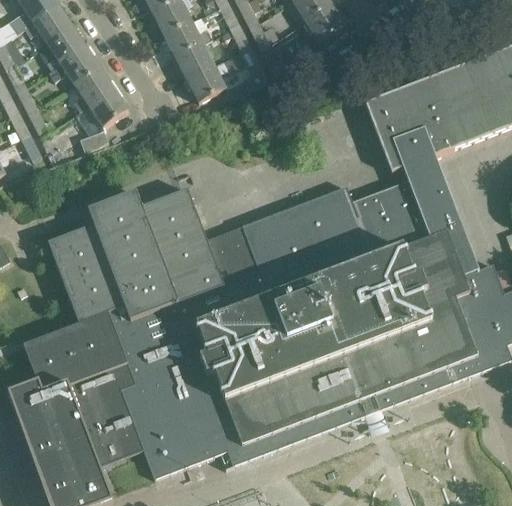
[(18,34),(25,30),(60,6),(56,0),(24,0),(21,2),(27,11),(10,22),(18,34)]
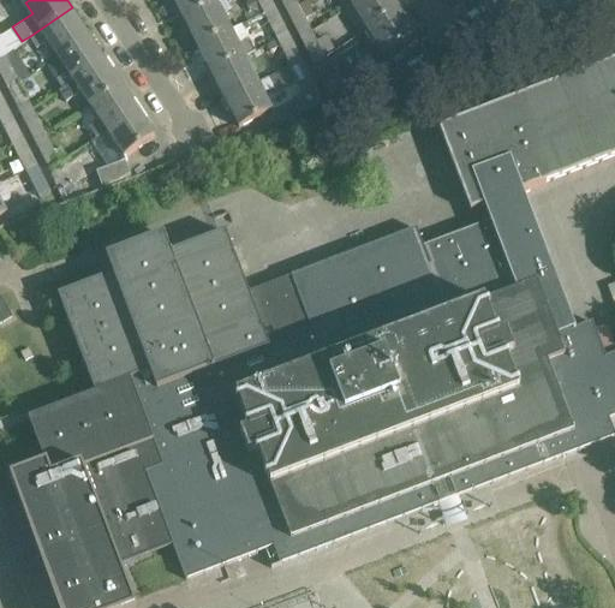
[(177,0),(185,16),(216,0),(177,0)]
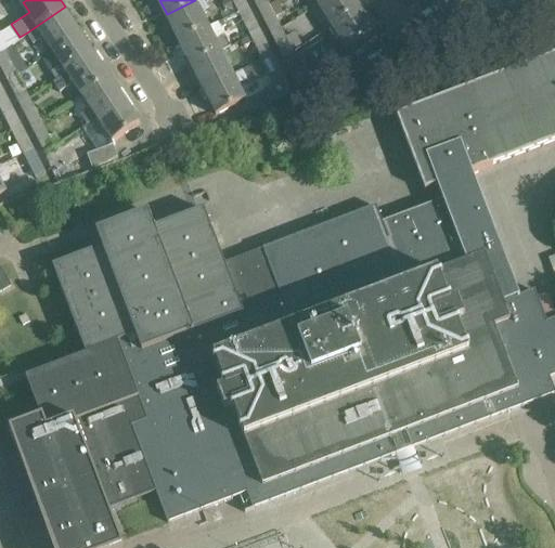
[(167,14),(179,39),(209,23),(197,0),(195,0),(167,14)]
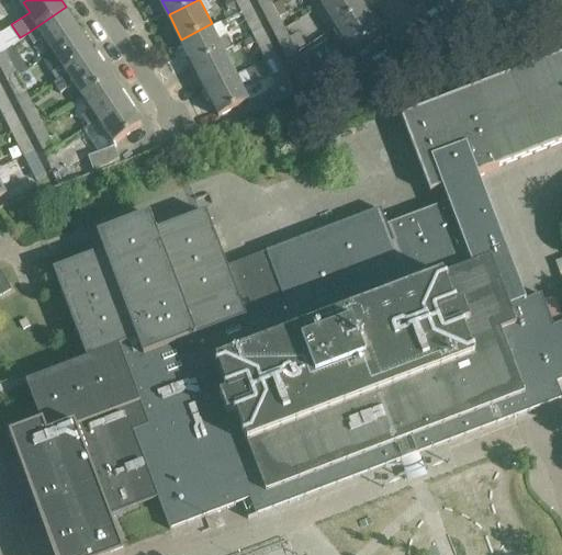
[(262,6),(274,30),(285,24),(273,0),(272,0),(262,6)]
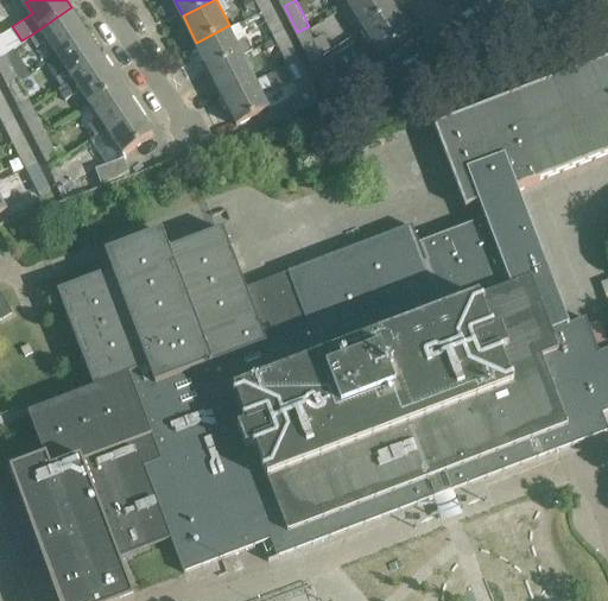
[(348,0),(365,25),(394,6),(391,0),(348,0)]
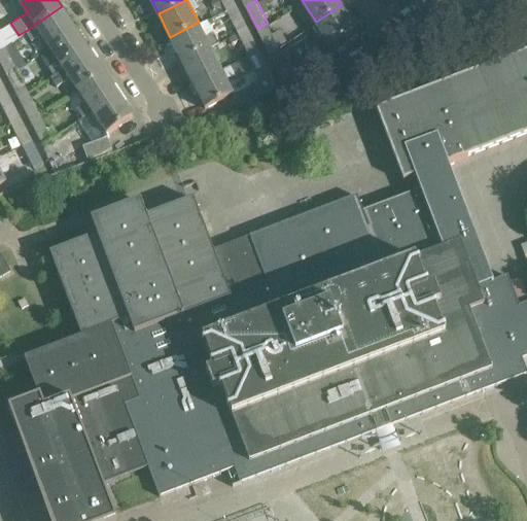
[(415,0),(424,13),(445,0),(415,0)]
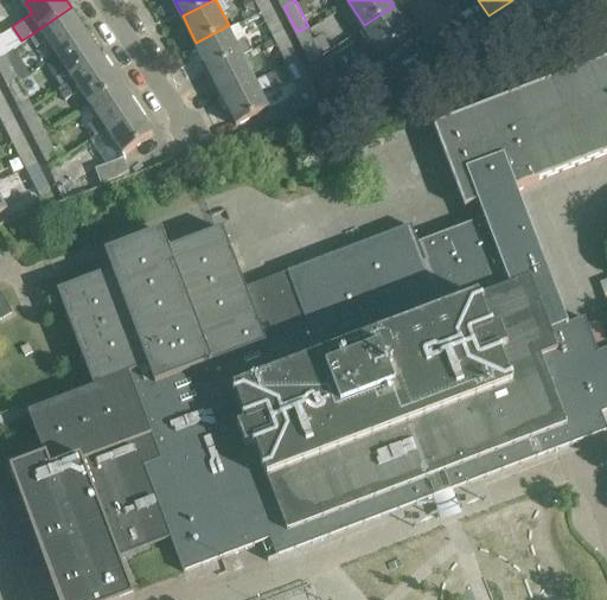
[(545,0),(550,12),(581,0),(545,0)]
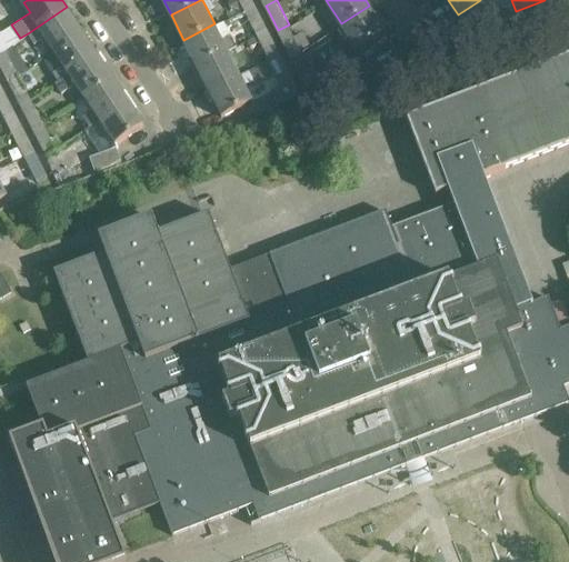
[(253,3),(245,8),(245,9),(251,23),(257,32),(247,37),(248,39),(267,29),(253,3)]
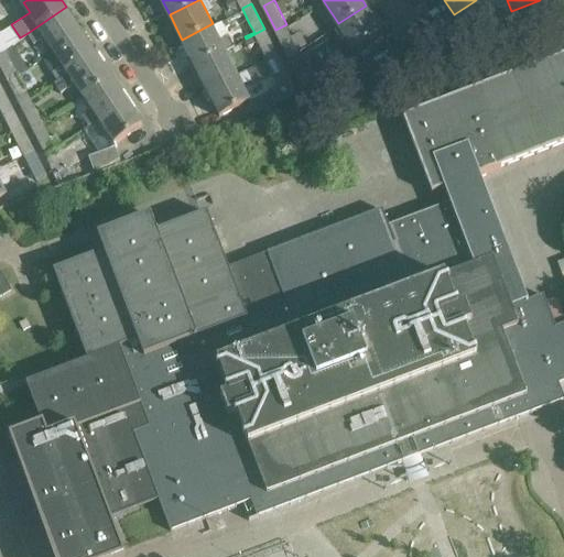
[(366,6),(338,23),(353,46),(355,44),(361,56),(375,47),(368,36),(380,28),(366,6)]
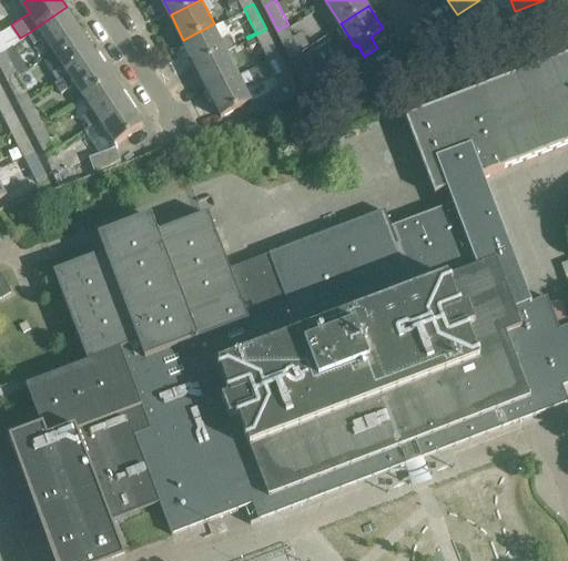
[(44,36),(53,49),(81,30),(67,7),(28,33),(33,42),(44,36)]
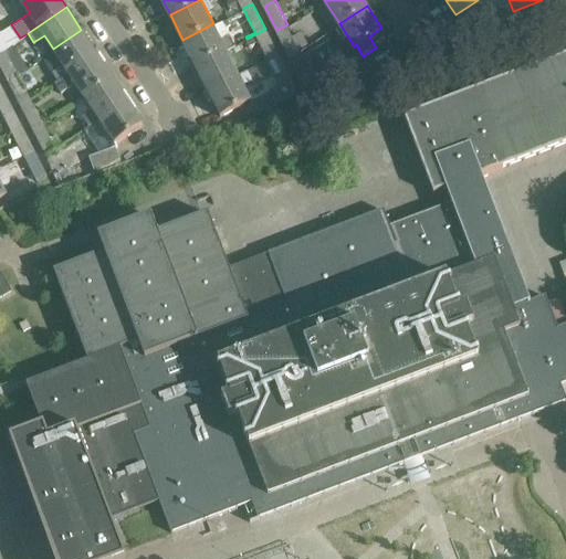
[(213,23),(182,40),(196,64),(226,49),(236,43),(230,32),(220,37),(213,23)]
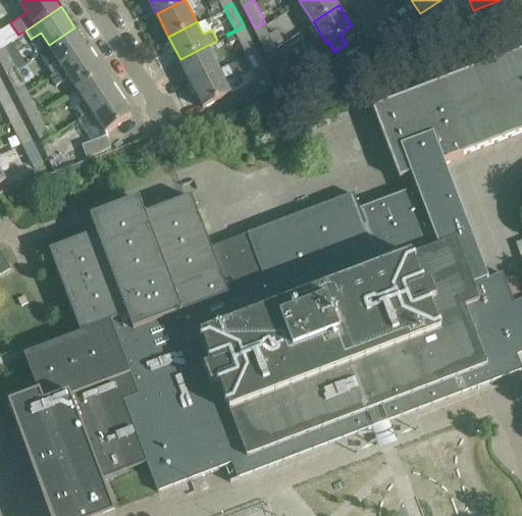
[(255,28),(267,50),(273,48),(271,45),(283,39),(276,27),(269,31),(265,22),(255,28)]
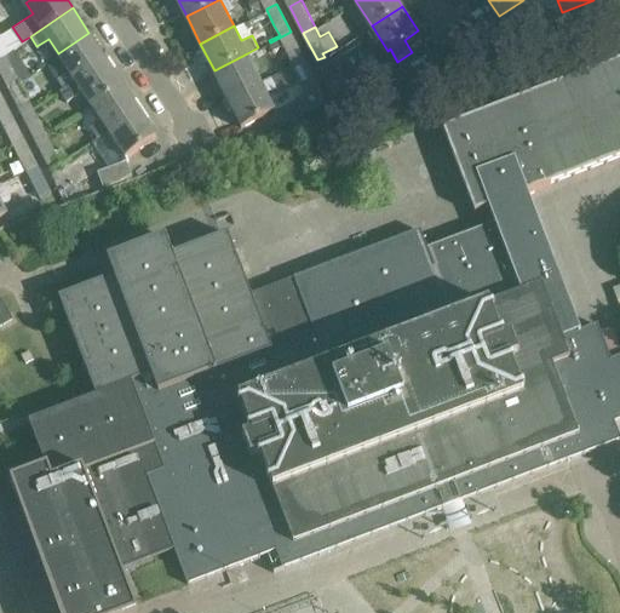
[(304,58),(291,32),(270,43),(271,46),(282,40),(293,63),(304,58)]
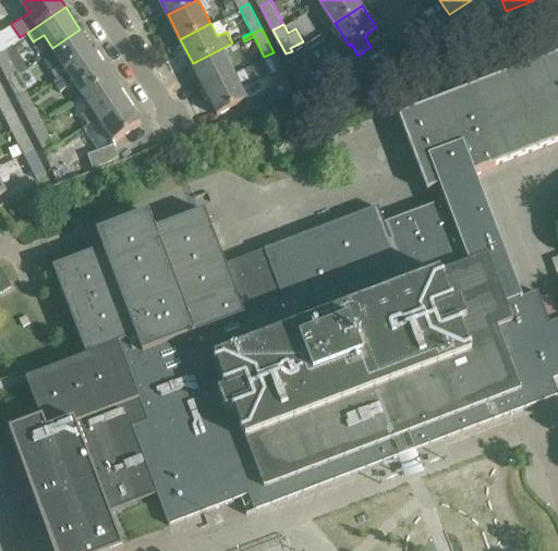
[(52,48),(67,70),(95,50),(80,29),(52,48)]
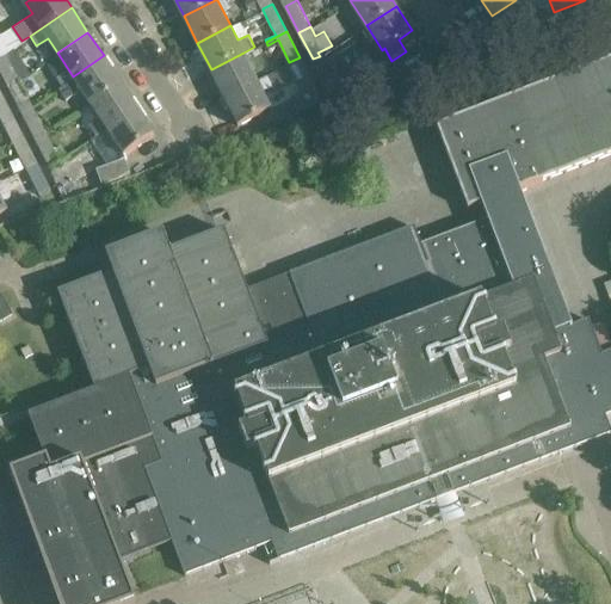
[(0,54),(0,67),(8,84),(19,78),(20,78),(6,50),(0,54)]
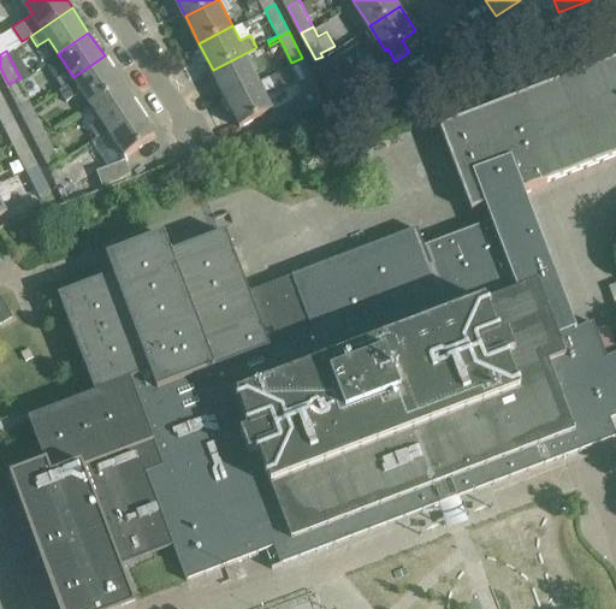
[(213,70),(226,96),(260,80),(246,53),(213,70)]
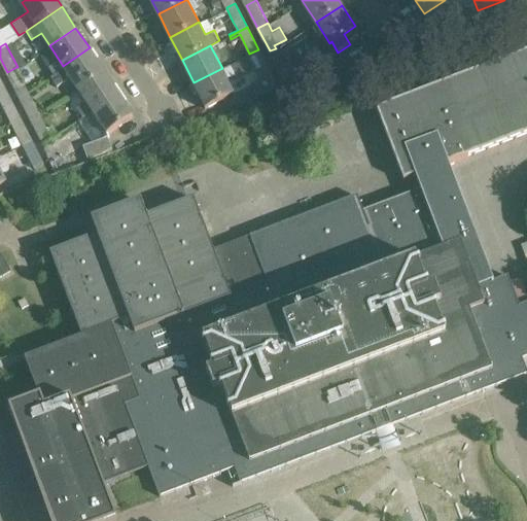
[(25,416),(33,438),(31,439),(30,440),(29,441),(28,443),(27,444),(27,446),(27,448),(28,450),(28,451),(61,509),(61,510),(64,520),(107,520),(116,518),(102,480),(147,463),(159,493),(234,464),(240,480),(361,433),(378,433),(376,428),(526,370),(526,369),(522,355),(526,352),(526,299),(519,302),(507,272),(493,278),(448,160),(526,130),(526,47),(376,105),(403,177),(415,172),(420,185),(362,207),(356,192),(249,233),(266,278),(230,291),(192,195),(146,212),(140,198),(91,216),(97,232),(49,249),(81,333),(24,354),(39,394),(8,406),(13,420),(25,416)]
